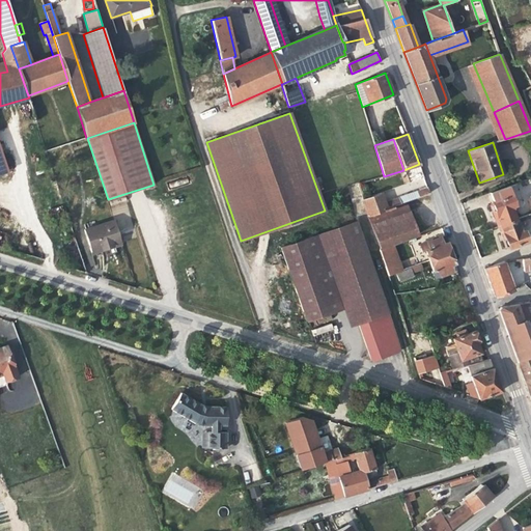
[(509,186),(490,193),(493,201),(512,195),(509,186)]
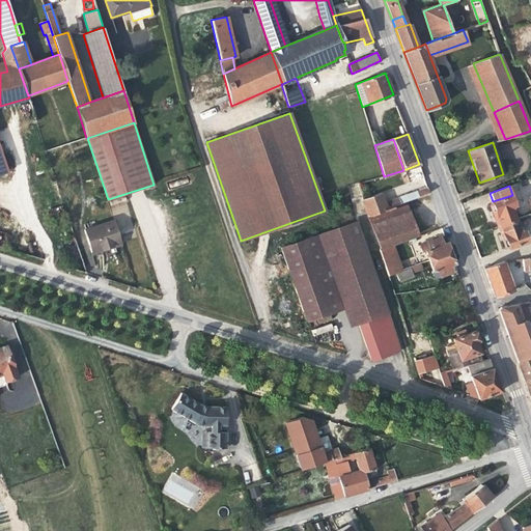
[(429,193),(427,187),(384,202),(381,193),(362,199),(368,217),(369,217),(394,207),(394,206),(429,193)]
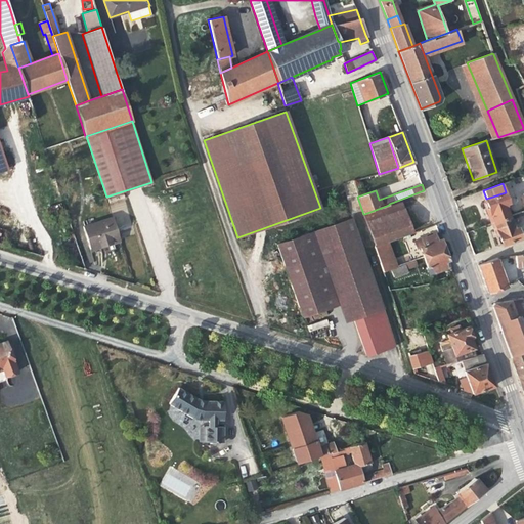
[(411,232),(401,201),(389,205),(364,214),(375,246),(411,232)]
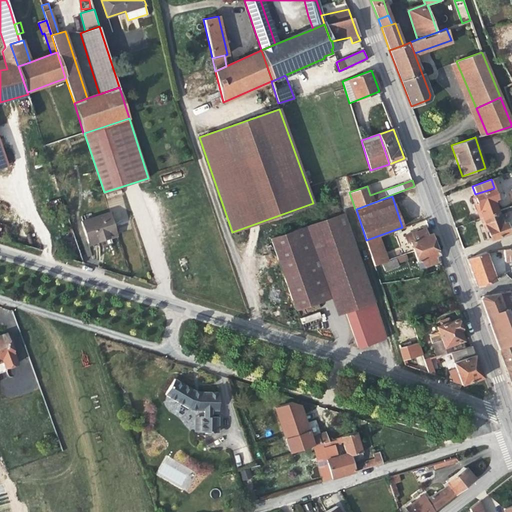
[(503,223),(498,211),(482,217),(485,225),(482,227),(484,232),(487,238),(490,238),(490,239),(509,231),(506,222),(503,223)]
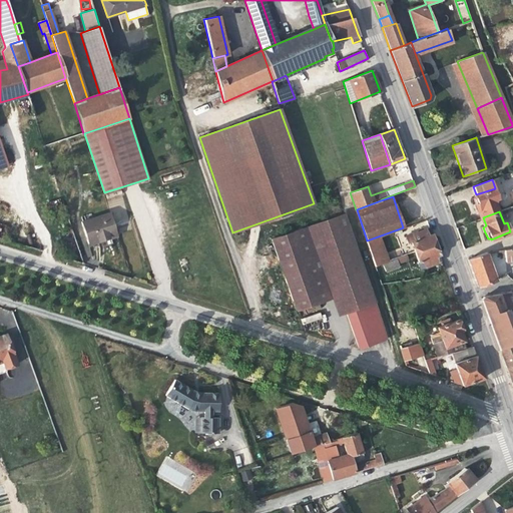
[(88,243),(116,234),(110,212),(92,218),(91,213),(84,216),(85,220),(81,221),(88,243)]
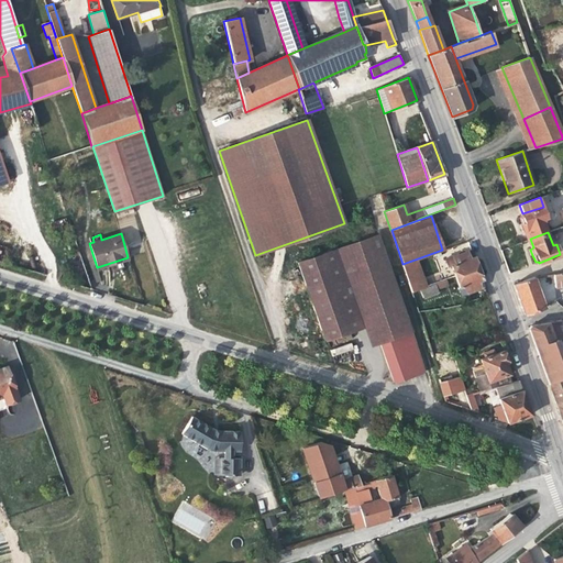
[(424,372),(378,234),(297,263),(323,341),(363,328),(370,346),(379,343),(394,383),(424,372)]
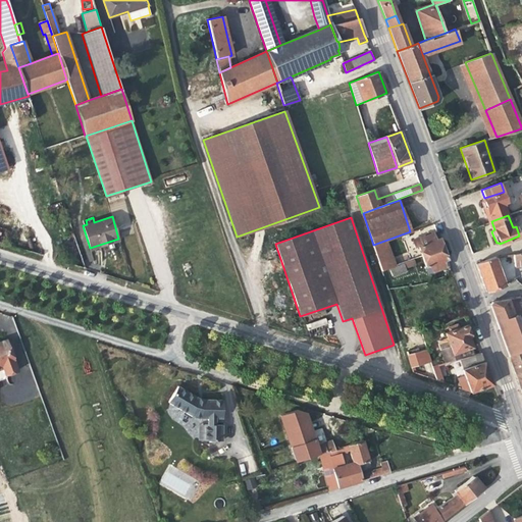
[(444,249),(436,231),(413,241),(415,248),(419,247),(422,256),(444,249)]
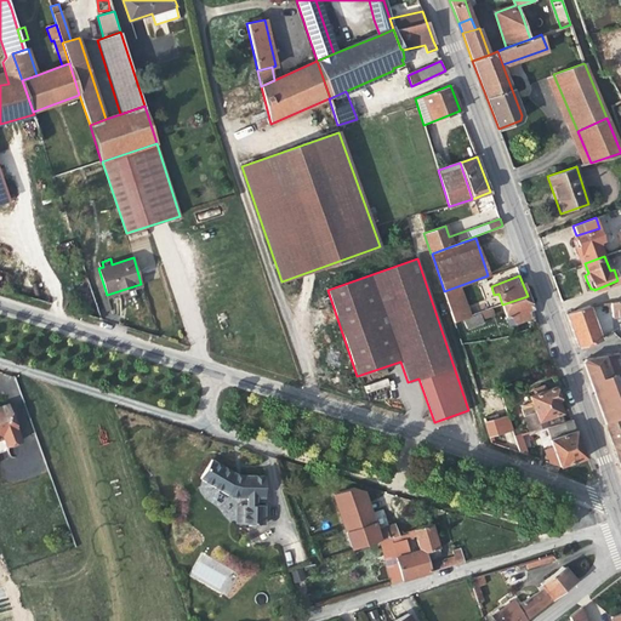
[(459,286),(443,292),(454,323),(469,317),(459,286)]
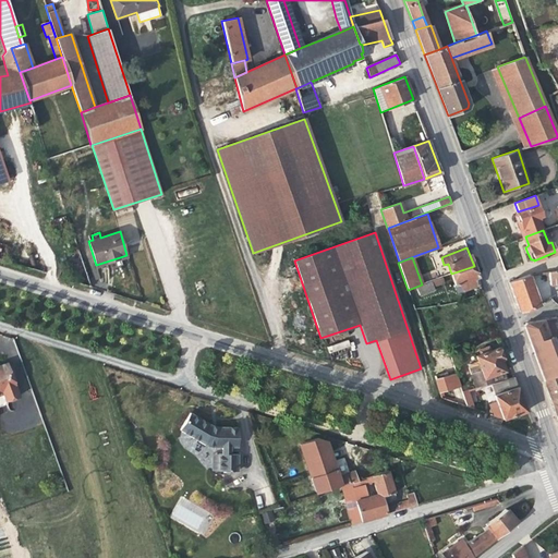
[(477,277),(474,266),(451,274),(458,292),(476,286),(473,279),(477,277)]
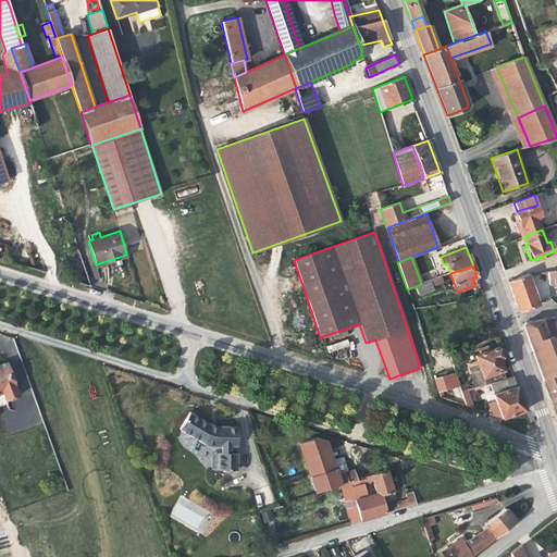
[(556,283),(556,269),(547,271),(549,284),(556,283)]
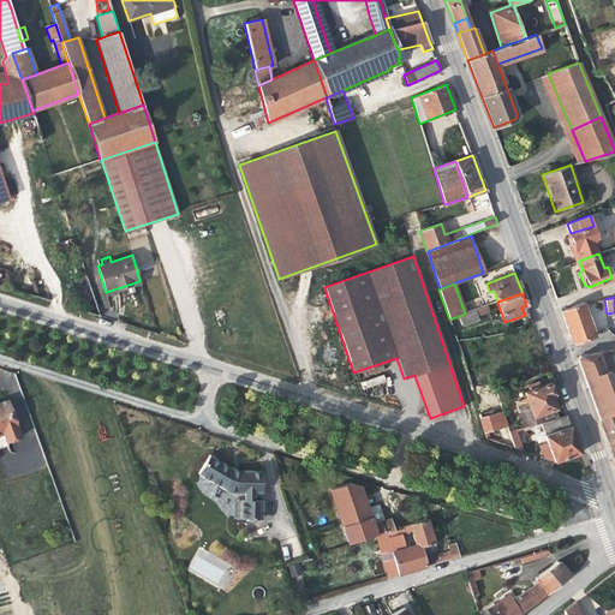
[(595,336),(583,303),(560,310),(571,340),(575,342),(595,336)]
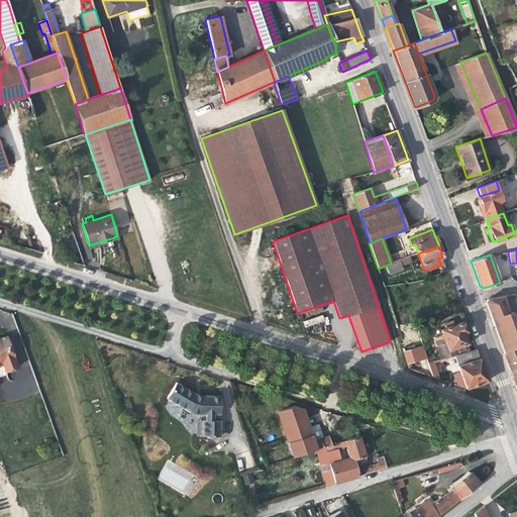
[(411,262),(409,256),(399,261),(401,266),(411,262)]
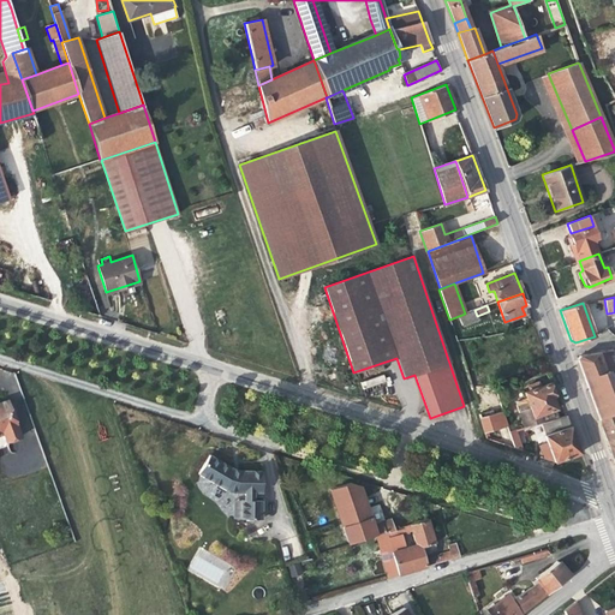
[(477,316),(475,310),(459,316),(463,327),(479,320),(477,316)]
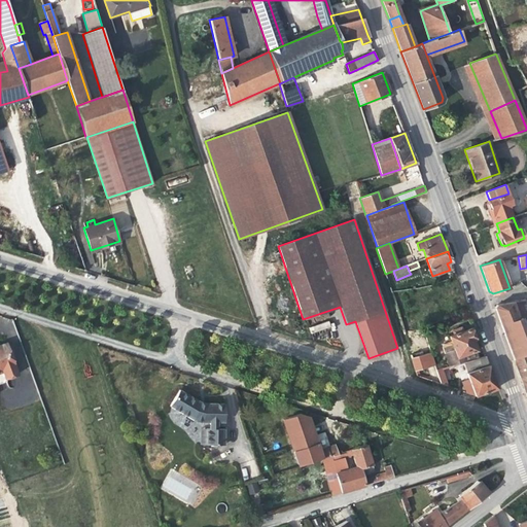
[(526,326),(525,327),(523,320),(526,319),(521,301),(496,305),(495,308),(514,359),(526,354),(526,326)]
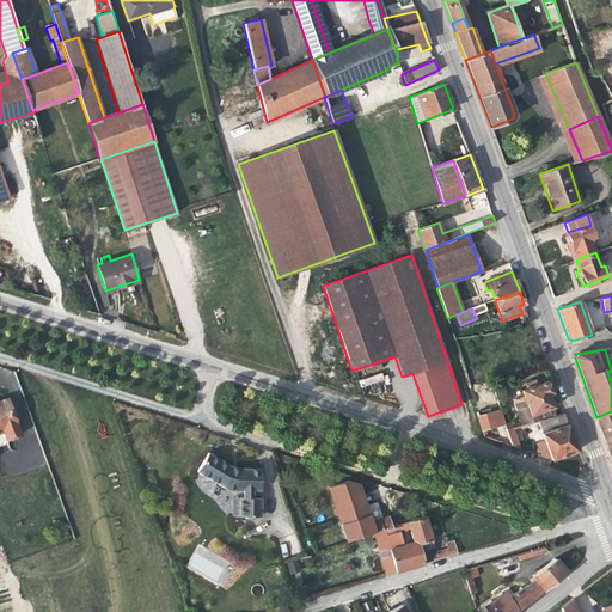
[(539,421),(555,416),(551,408),(554,407),(549,396),(551,395),(546,381),(537,385),(534,380),(526,384),(527,387),(521,390),(524,396),(515,399),(513,403),(521,426),(539,421)]
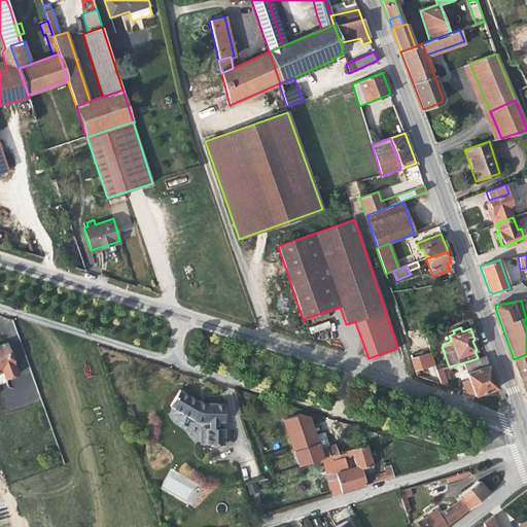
[(433,364),(425,335),(406,340),(415,371),(433,364)]
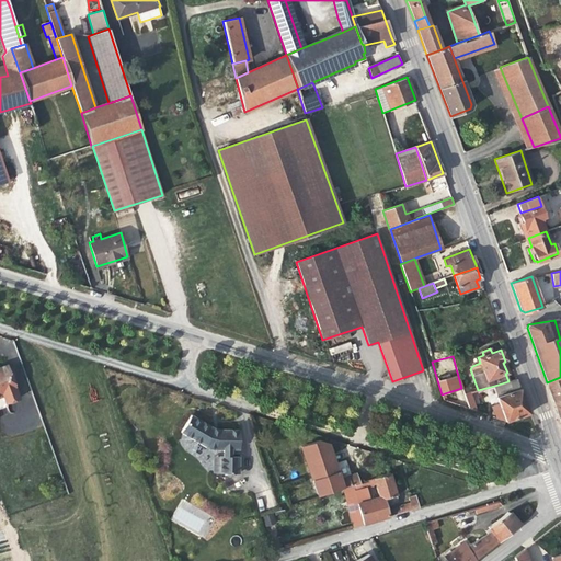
[(19,399),(7,365),(0,367),(0,396),(3,396),(6,403),(19,399)]
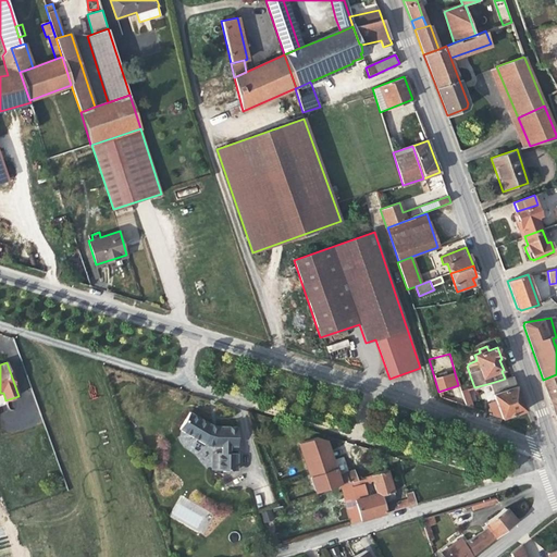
[(556,374),(543,380),(556,419),(556,374)]
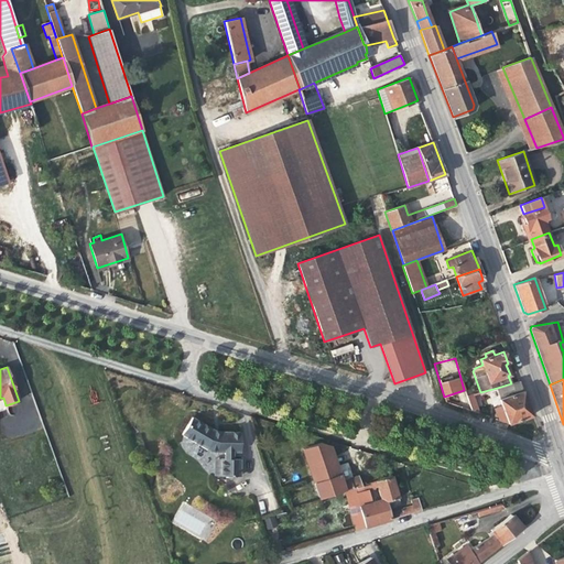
[(532,415),(519,380),(511,383),(497,388),(500,399),(499,399),(501,407),(494,409),(497,420),(508,424),(532,415)]
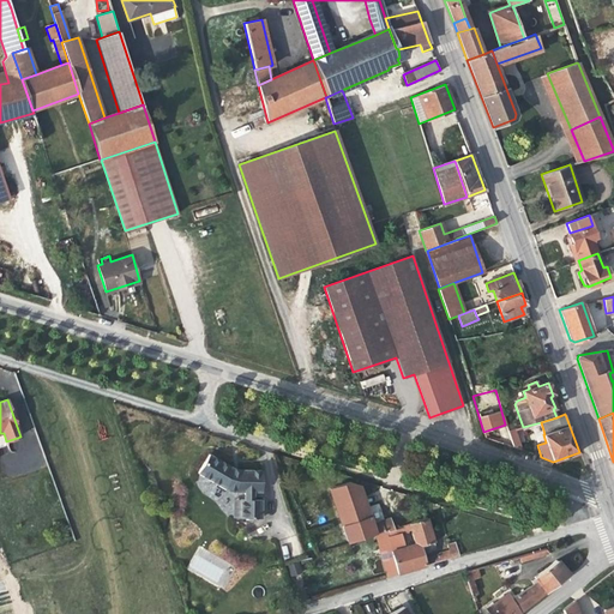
[(515,428),(507,431),(513,447),(521,450),(515,428)]
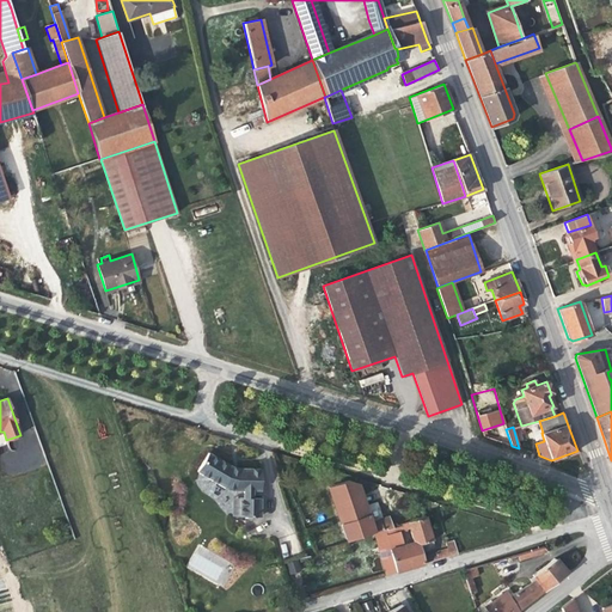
[(261,490),(261,469),(239,469),(232,466),(208,453),(197,471),(224,488),(234,490),(244,490),(243,497),(239,497),(239,516),(261,516),(261,499),(251,497),(251,490),(261,490)]
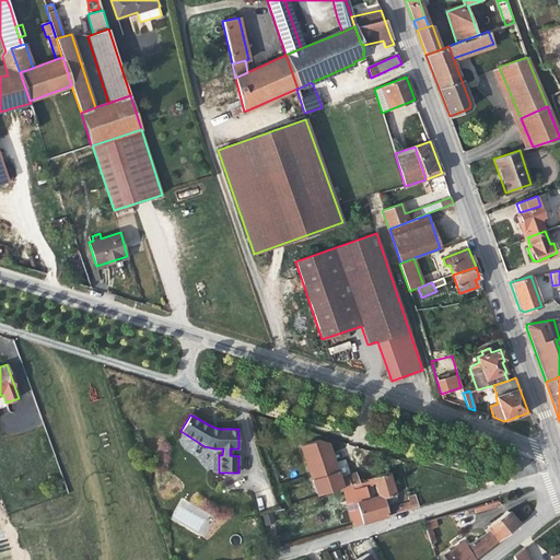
[(301,445),(317,496),(342,488),(353,483),(353,485),(359,482),(356,473),(339,478),(327,442),(319,440),(301,445)]
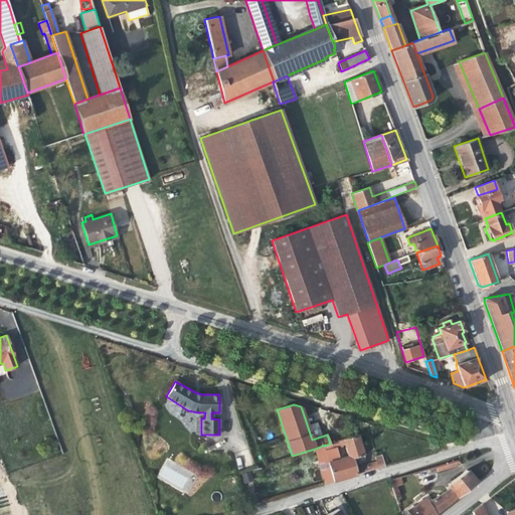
[(366,460),(358,435),(343,440),(345,445),(348,456),(349,459),(353,458),(355,465),(361,463),(366,460)]
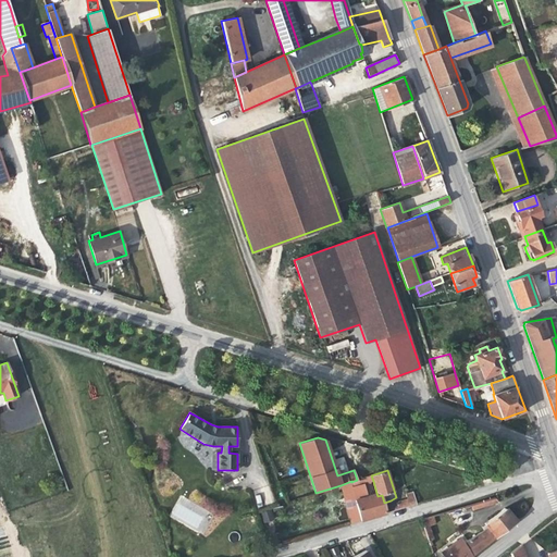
[(376,493),(368,496),(364,484),(373,481),(371,475),(357,480),(351,482),(351,481),(341,485),(350,523),(386,514),(385,507),(384,503),(382,495),(378,496),(376,493)]
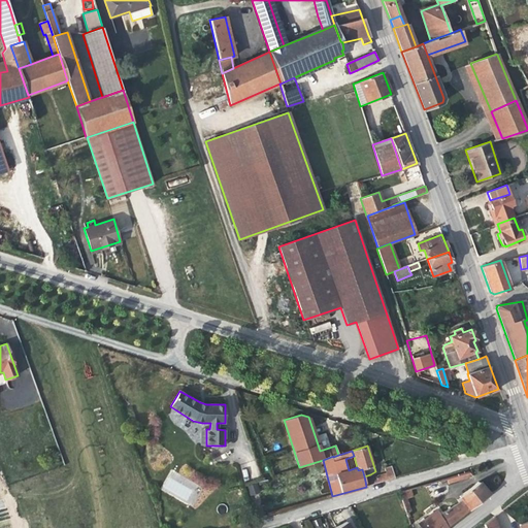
[(386,473),(375,476),(376,483),(394,479),(392,466),(384,468),(386,473)]
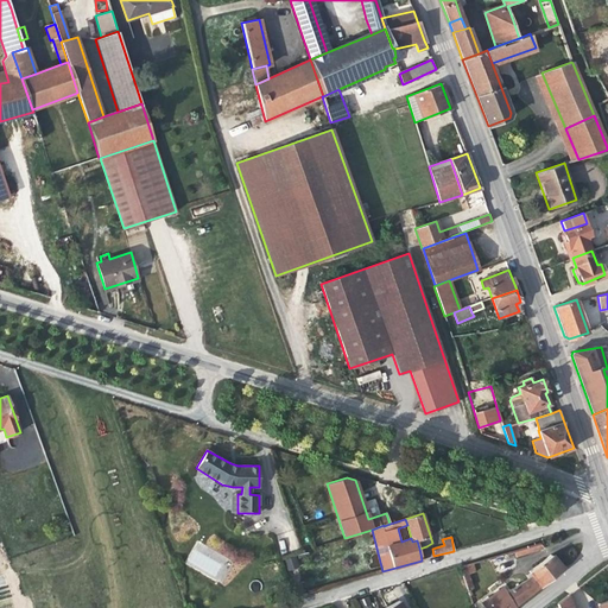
[(221,580),(232,558),(196,542),(185,564),(221,580)]
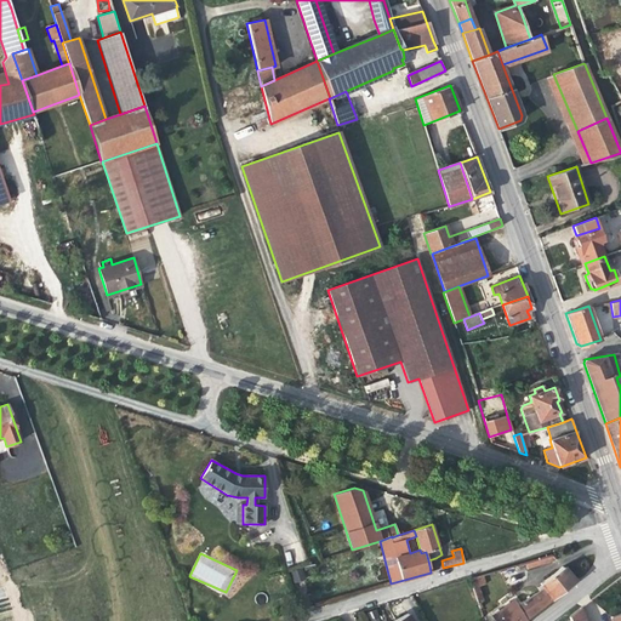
[(551,554),(525,563),(527,569),(556,559),(551,554)]
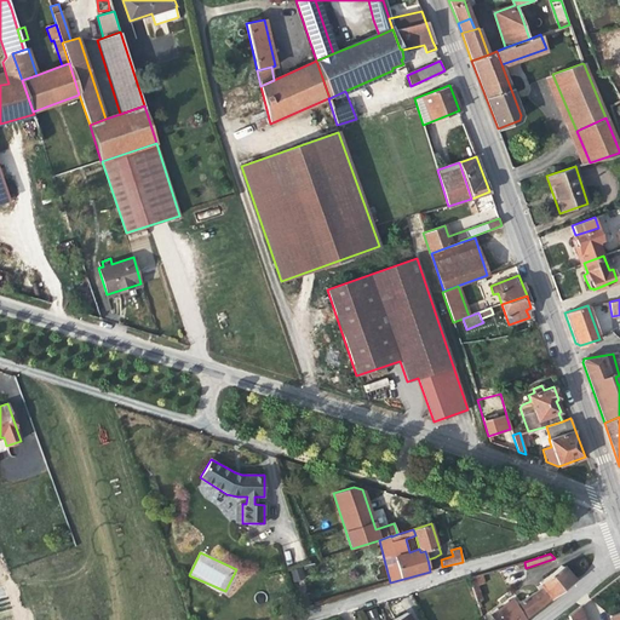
[(442,567),(441,560),(429,564),(430,572),(442,567)]
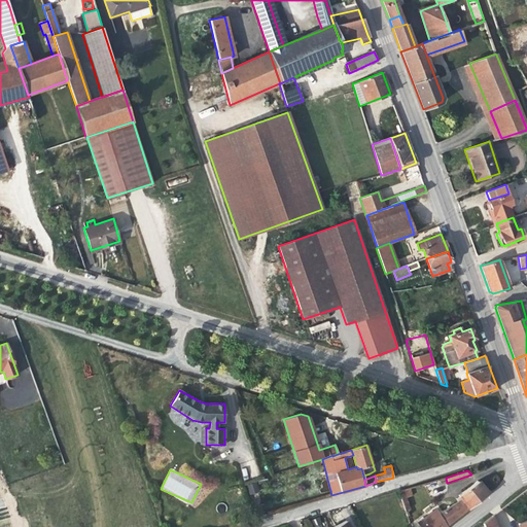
[(420,526),(444,526),(489,493),(478,481),(459,495),(461,499),(438,514),(436,510),(418,524),(420,526)]
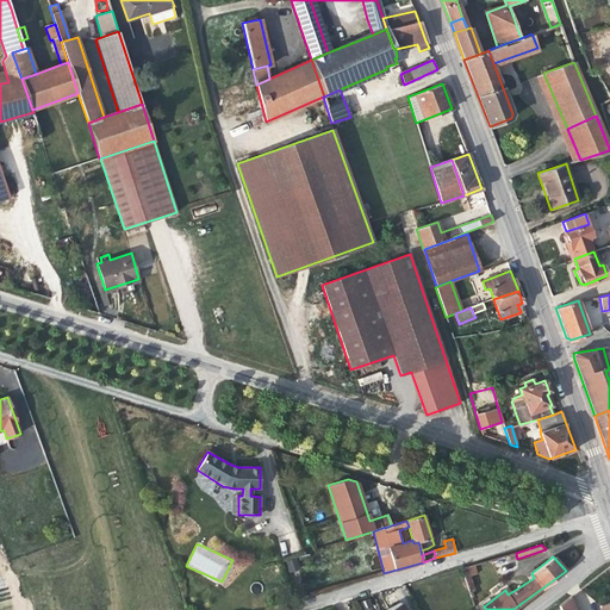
[(296,559),(286,561),(290,572),(299,570),(296,559)]
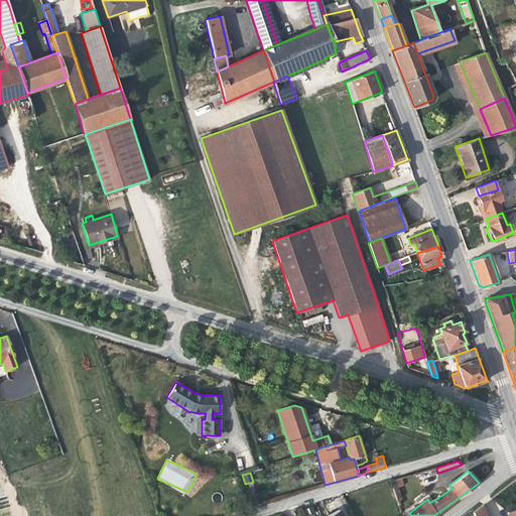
[(401,478),(390,481),(393,489),(397,488),(403,486),(401,478)]
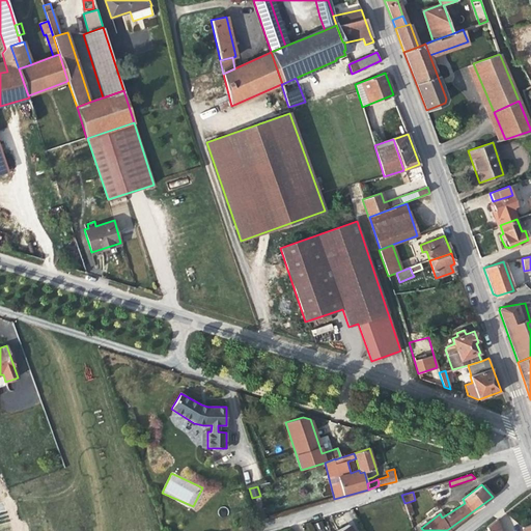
[(500,530),(496,520),(486,527),(487,530),(500,530)]
